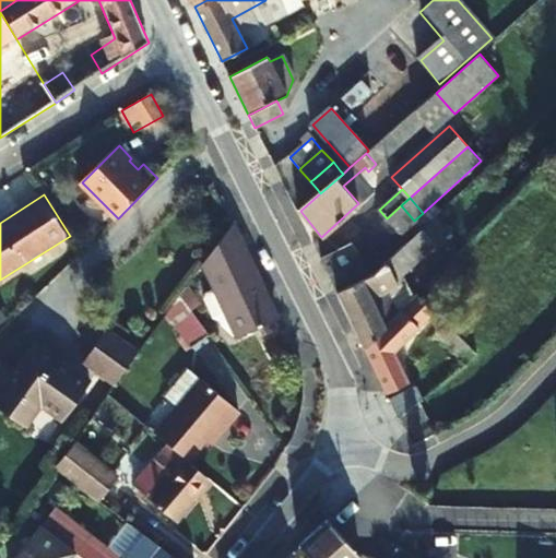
[(234,224),(205,263),(219,291),(210,295),(208,300),(217,320),(223,321),(225,327),(237,337),(241,335),(243,339),(280,318),(234,224)]
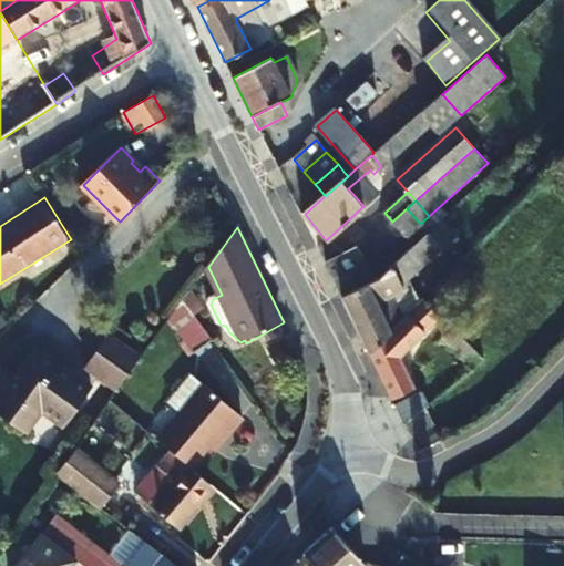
[(372,349),(401,320),(390,298),(404,291),(402,284),(442,246),(430,233),(380,279),(375,281),(345,295),(341,297),(369,352),(372,349)]
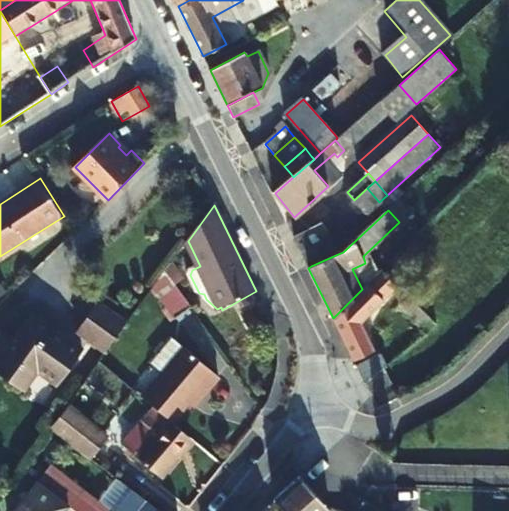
[(293,239),(308,268),(311,266),(338,254),(322,224),(293,239)]
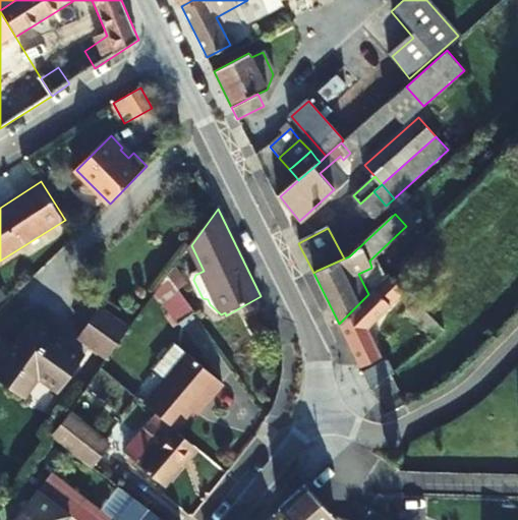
[(177,266),(170,276),(178,289),(188,282),(177,266)]
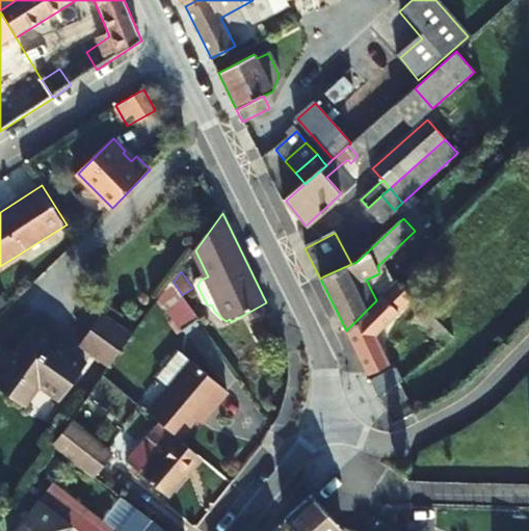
[(346,330),(368,375),(390,365),(377,336),(415,296),(398,281),(376,300),(349,327),(346,330)]
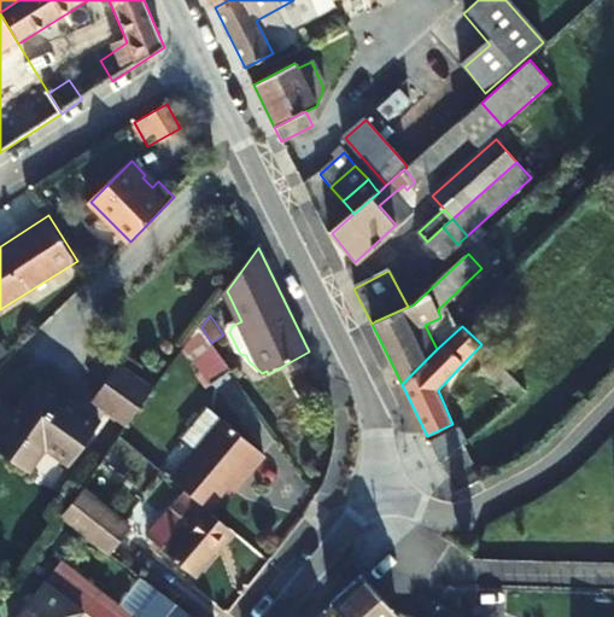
[(202,327),(188,347),(214,384),(232,372),(211,343),(202,327)]
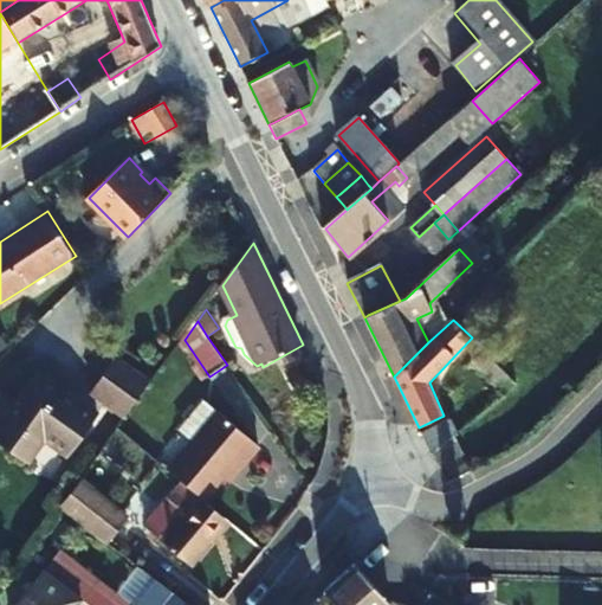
[(473,362),(505,396),(518,385),(485,351),(473,362)]
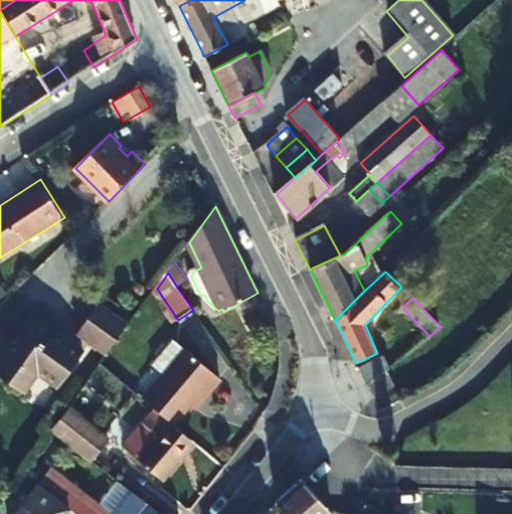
[(108,359),(128,329),(98,308),(77,336),(108,359)]
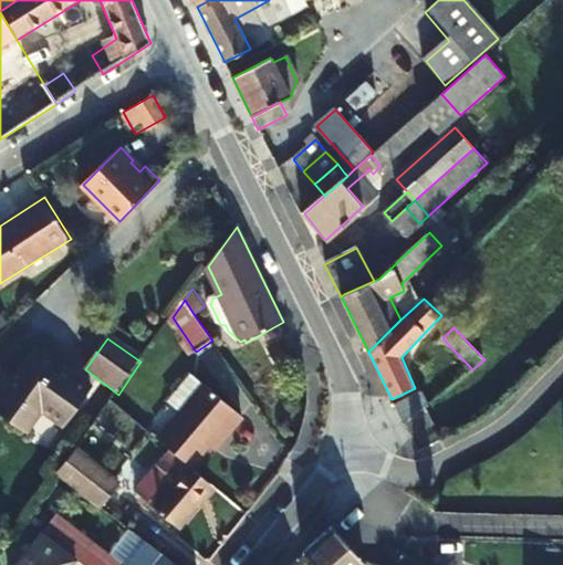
[(20,382),(0,407),(0,418),(24,437),(40,417),(63,435),(92,397),(38,356),(20,382)]
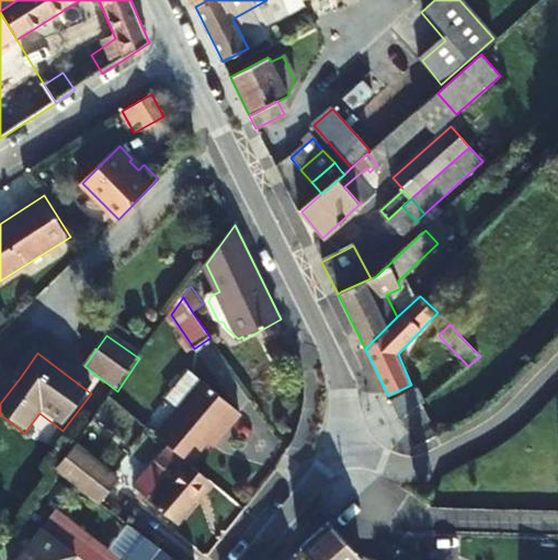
[(0,403),(20,378),(4,366),(0,373),(0,403)]
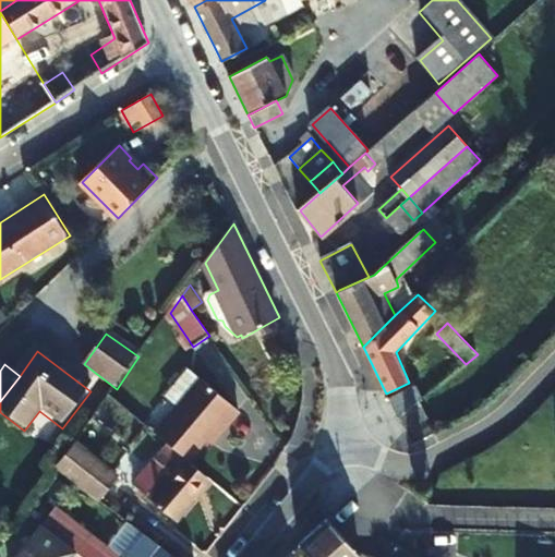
[(238,410),(198,379),(185,368),(178,378),(175,376),(168,385),(171,387),(164,397),(177,408),(155,435),(165,443),(183,457),(189,461),(205,440),(209,435),(215,440),(238,410)]
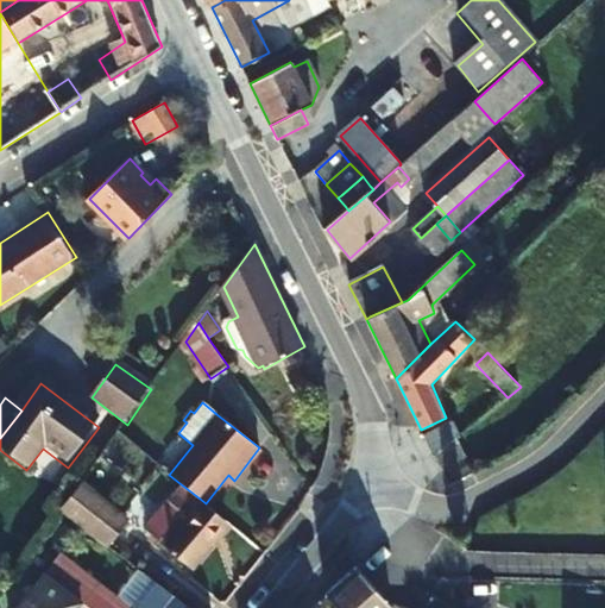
[(426,438),(435,457),(439,455),(462,434),(455,419),(426,438)]
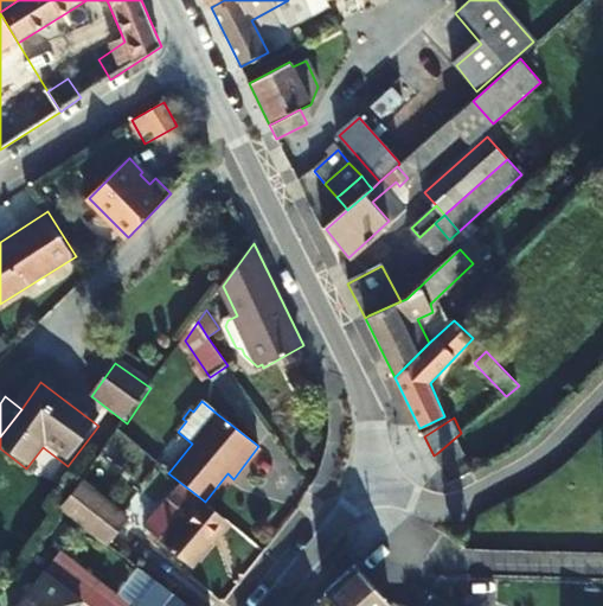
[(448,485),(473,472),(464,459),(441,471),(448,485)]
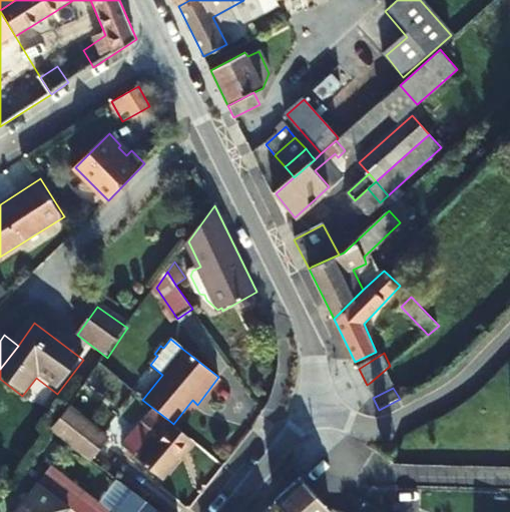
[(193,409),(197,405),(192,400),(188,405),(193,409)]
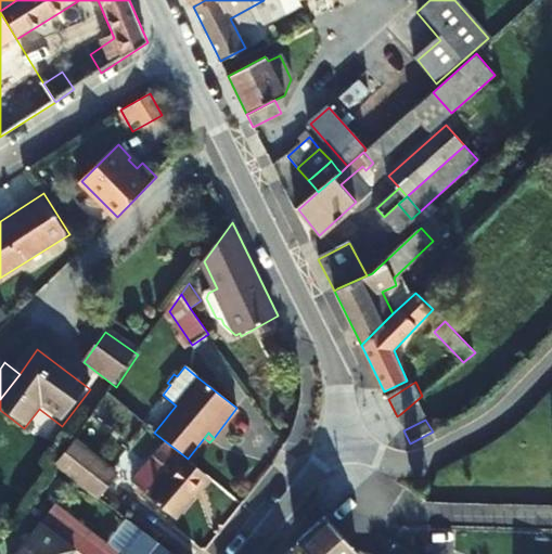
[(149,497),(182,454),(164,440),(131,484),(149,497)]
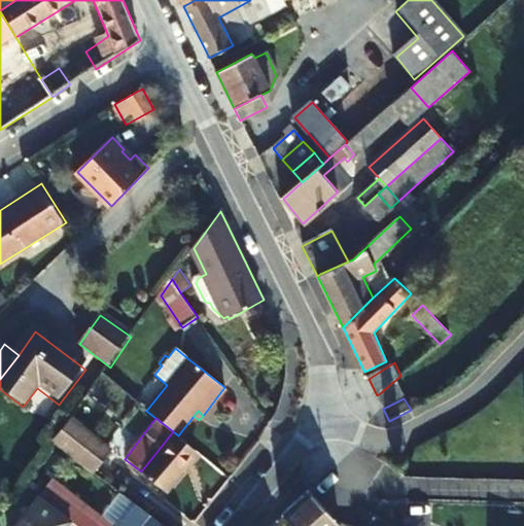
[(58,447),(93,474),(107,453),(71,425),(57,446),(58,447)]
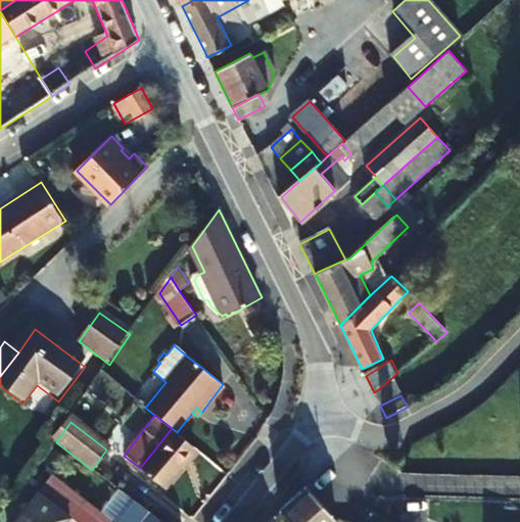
[(172,428),(140,468),(166,488),(187,462),(183,460),(193,445),(177,432),(172,428)]
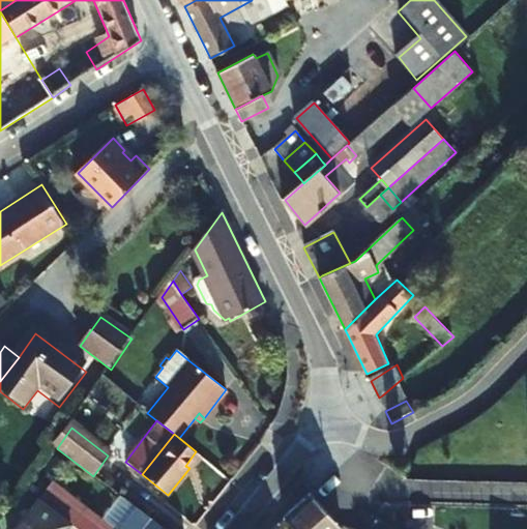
[(185,466),(189,468),(200,456),(196,451),(185,466)]
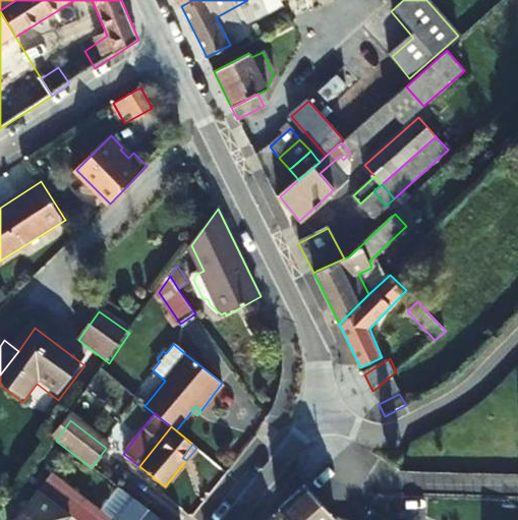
[(335,519),(337,518),(306,484),(280,508),(283,511),(291,519),(335,519)]
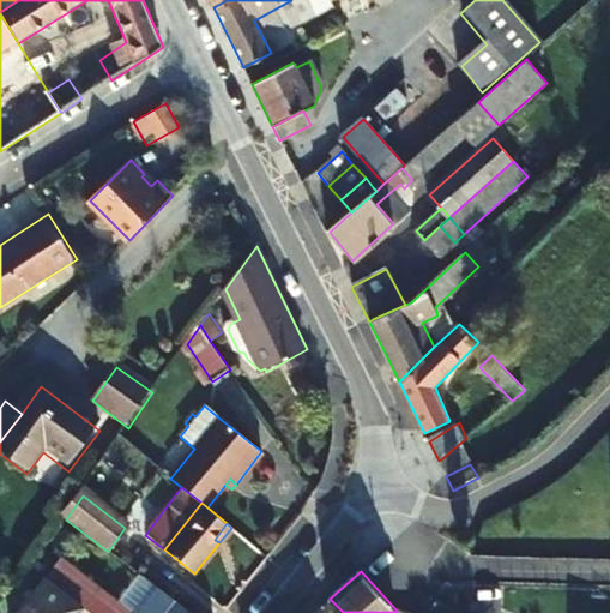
[(82,612),(83,611),(44,581),(20,612),(82,612)]
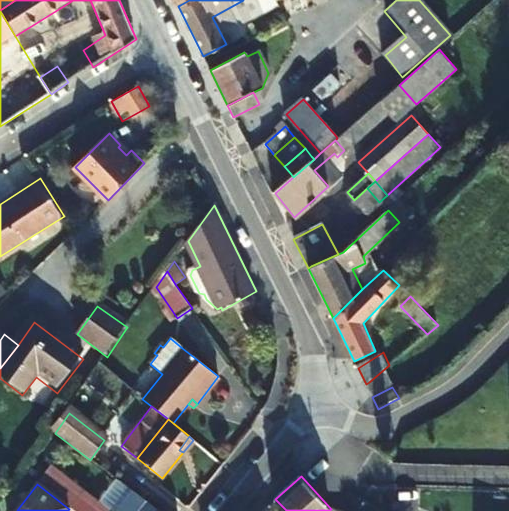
[(160,510),(132,490),(117,510),(160,510)]
